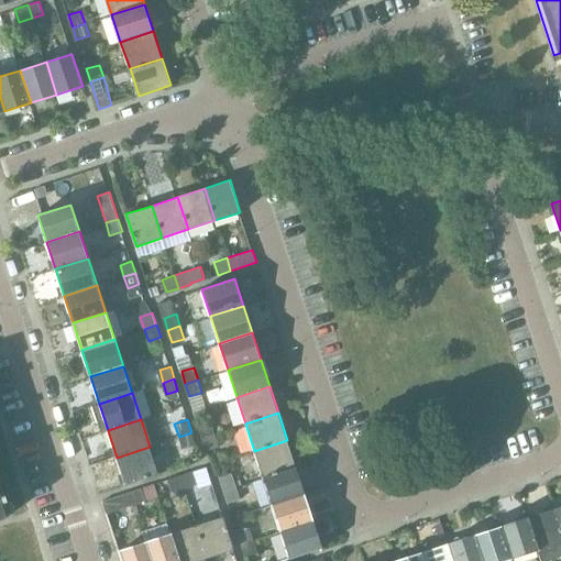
[(198,426),(202,438),(215,433),(211,422),(198,426)]
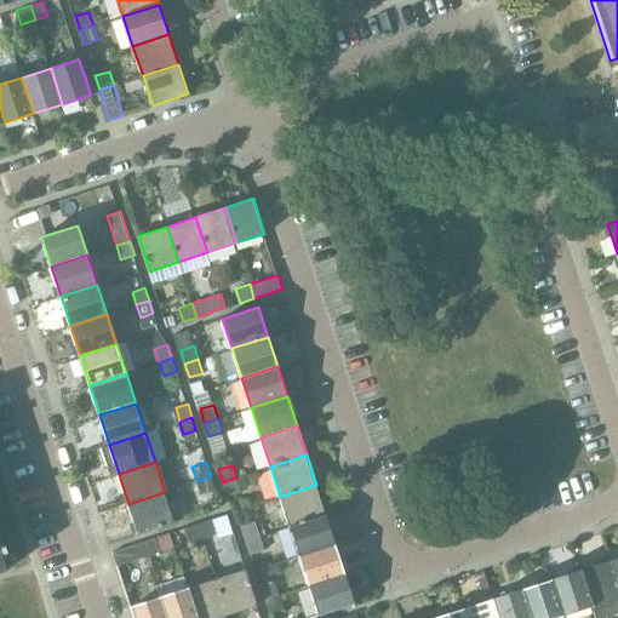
[(211,476),(198,481),(201,493),(216,488),(211,476)]
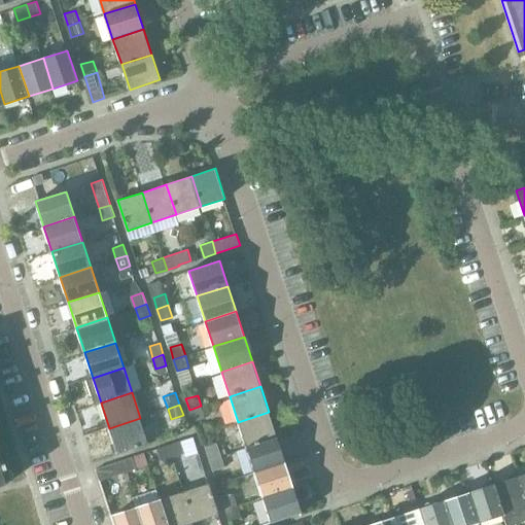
[(201,406),(189,410),(193,421),(205,417),(201,406)]
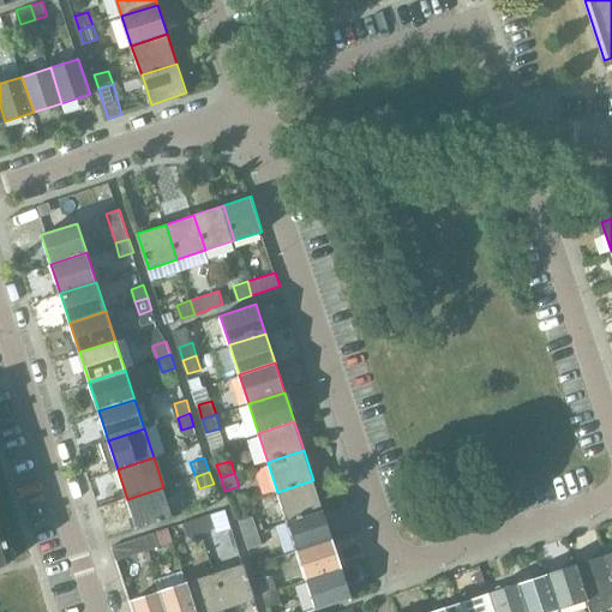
[(277,492),(287,521),(323,509),(313,480),(277,492)]
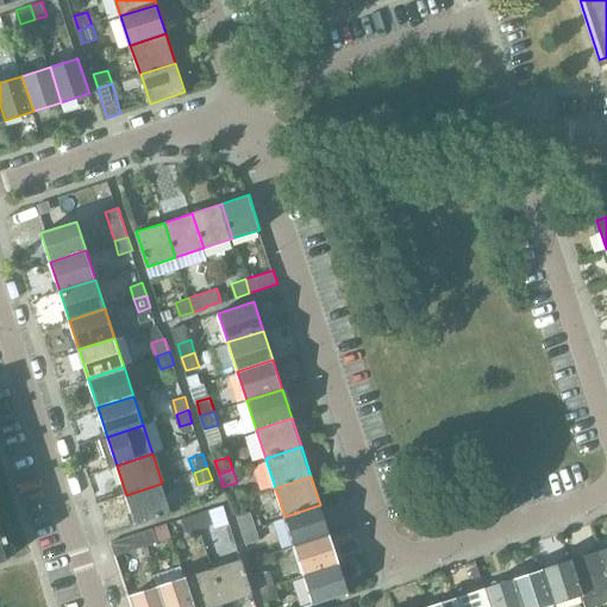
[(162,483),(126,495),(136,524),(171,512),(162,483)]
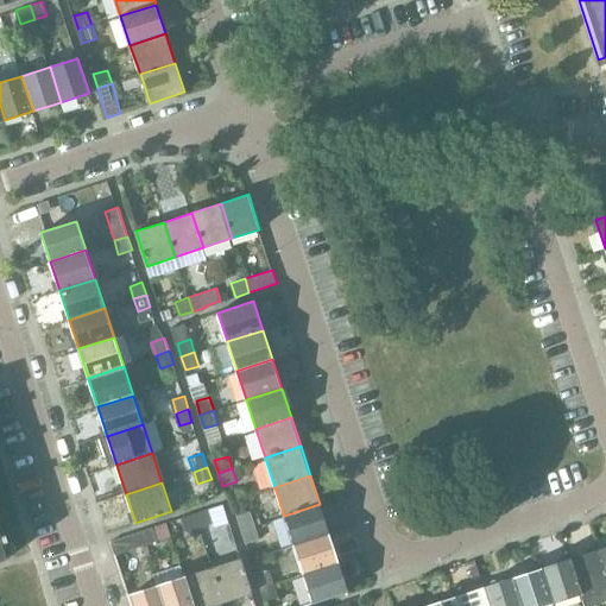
[(284,516),(294,544),(329,534),(320,504),(284,516)]
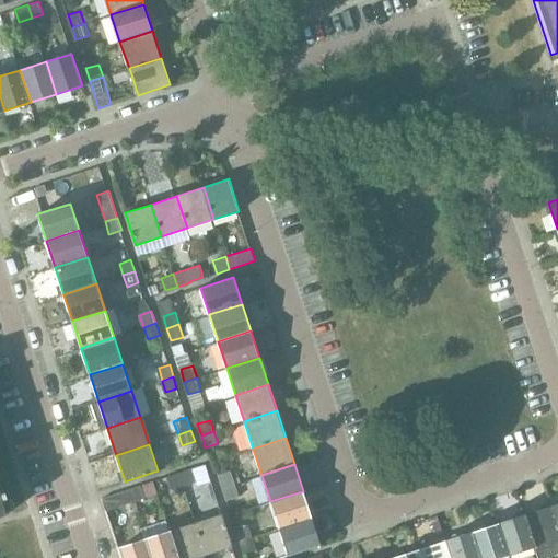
[(193,468),(179,472),(184,484),(196,480),(193,468)]
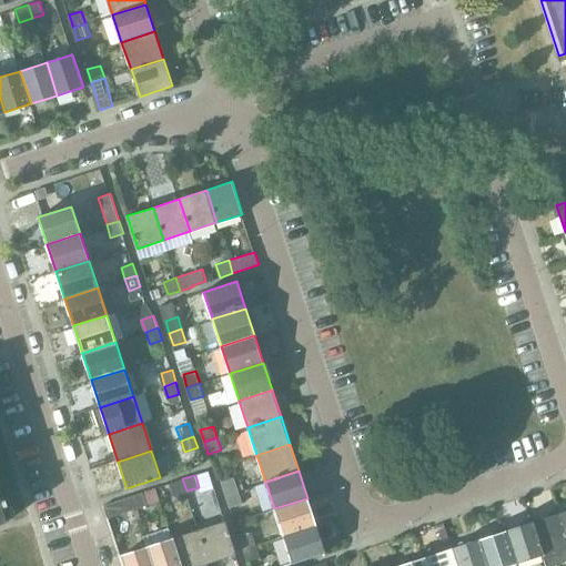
[(187,491),(182,478),(170,483),(173,495),(187,491)]
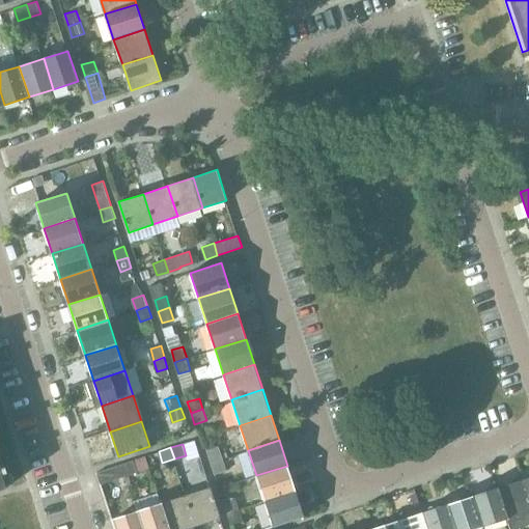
[(207,450),(211,463),(222,458),(219,447),(207,450)]
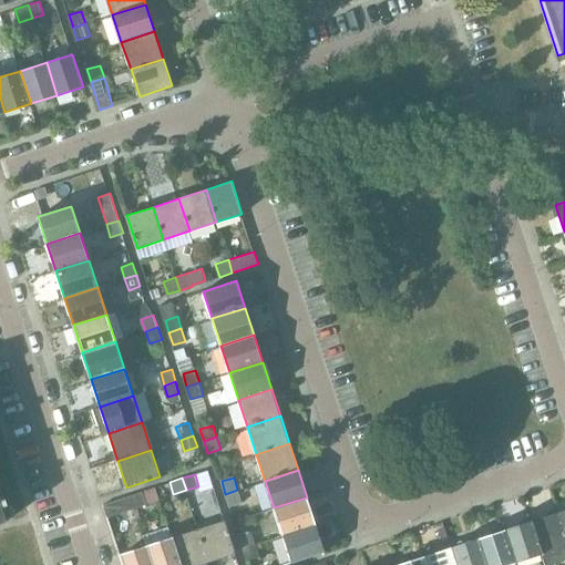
[(156,486),(130,495),(134,509),(161,500),(156,486)]
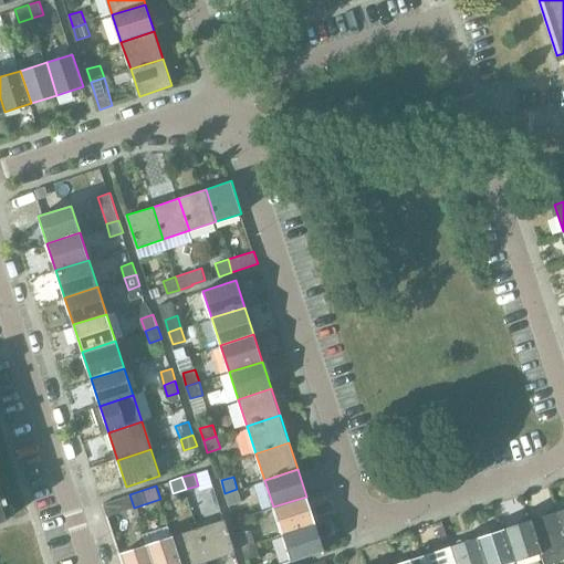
[(237,489),(225,493),(229,505),(241,501),(237,489)]
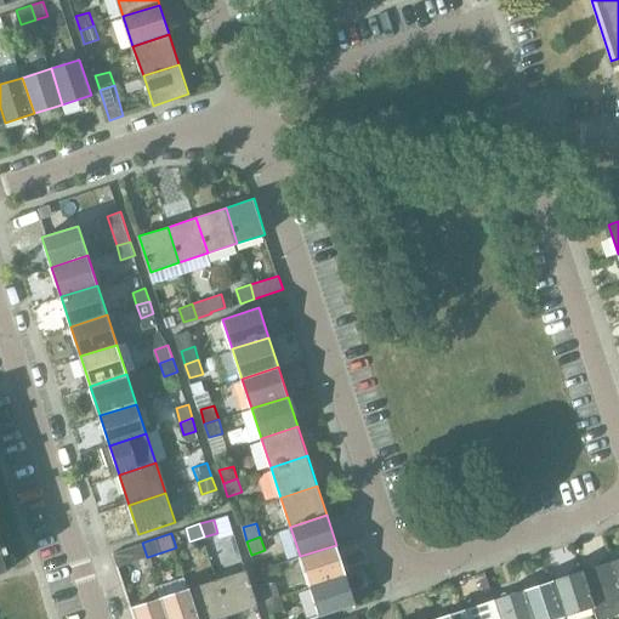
[(147,557),(142,543),(114,552),(118,566),(147,557)]
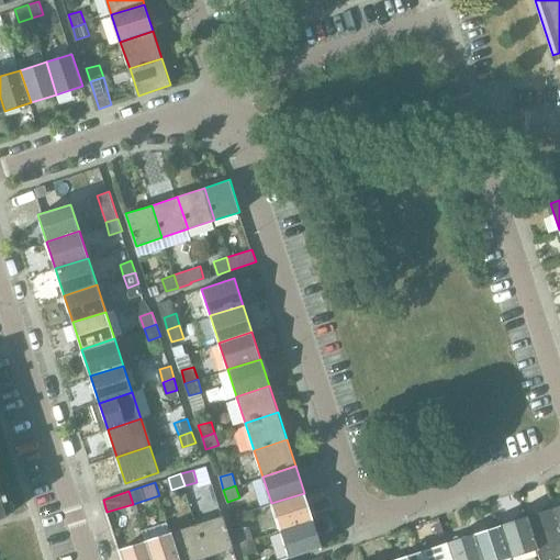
[(271,503),(280,530),(313,519),(304,493),(271,503)]
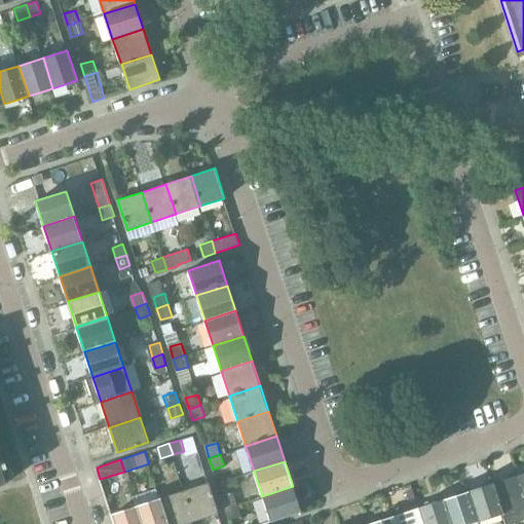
[(523,489),(519,475),(493,483),(503,513),(523,507),(523,489)]
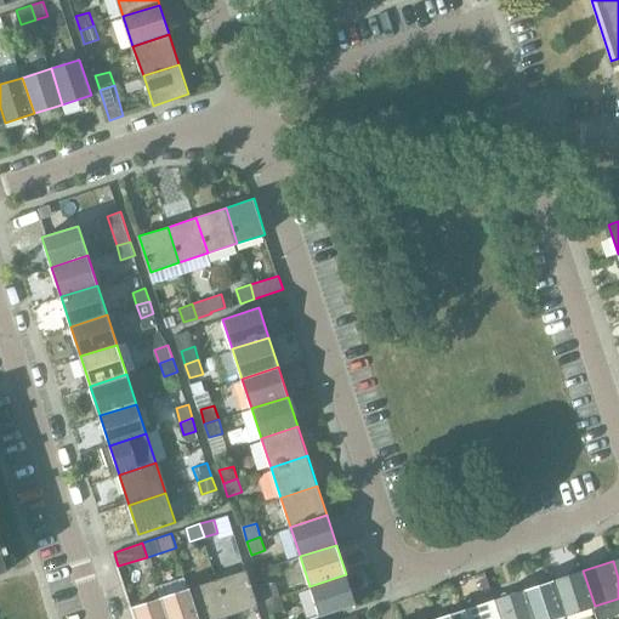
[(246,569),(217,579),(230,614),(259,606),(246,569)]
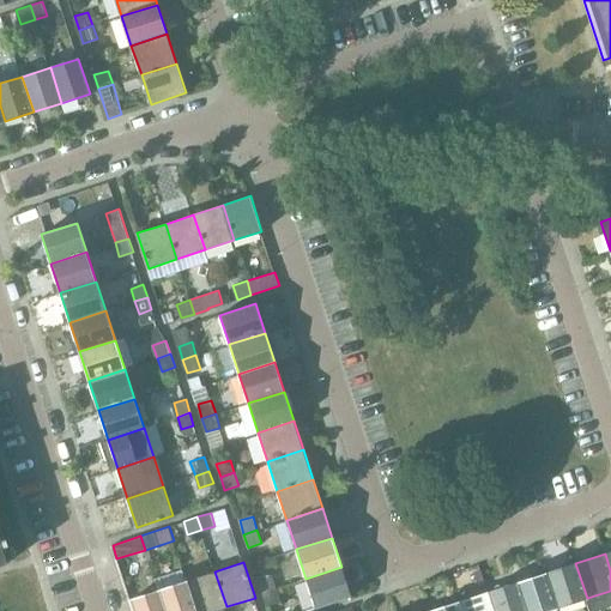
[(575,563),(546,573),(557,608),(587,598),(575,563)]
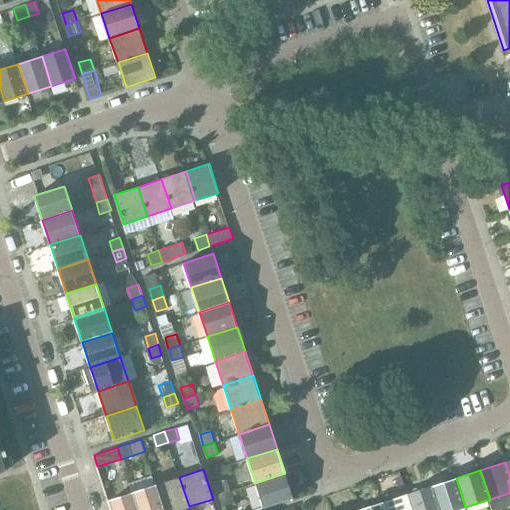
[(285,473),(255,483),(263,507),(293,498),(285,473)]
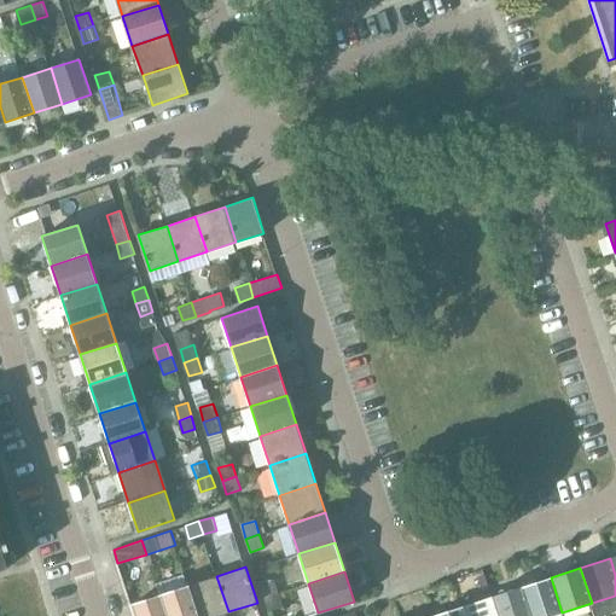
[(216,576),(189,586),(198,615),(214,615),(228,611),(216,576)]
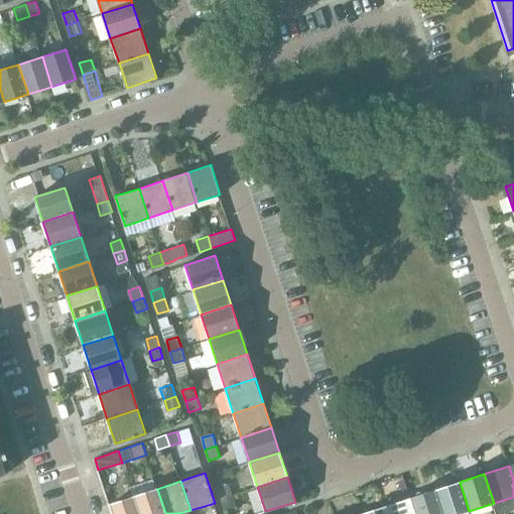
[(460,482),(434,490),(442,513),(461,513),(469,511),(460,482)]
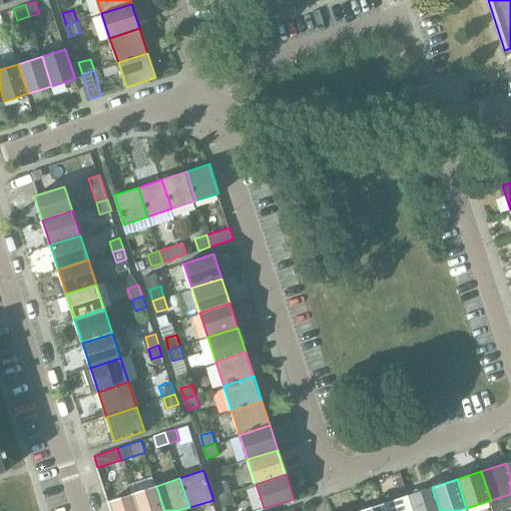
[(216,484),(219,496),(231,492),(227,480),(216,484)]
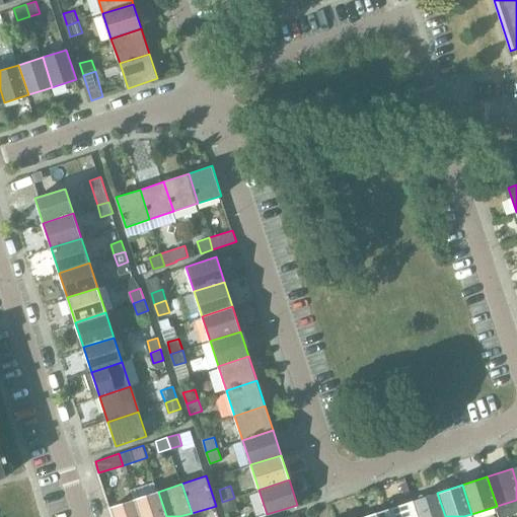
[(166,516),(158,492),(134,499),(139,516),(166,516)]
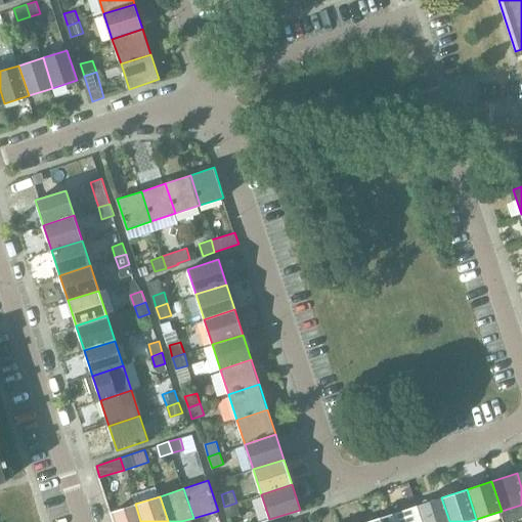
[(449,521),(441,497),(417,506),(422,521),(449,521)]
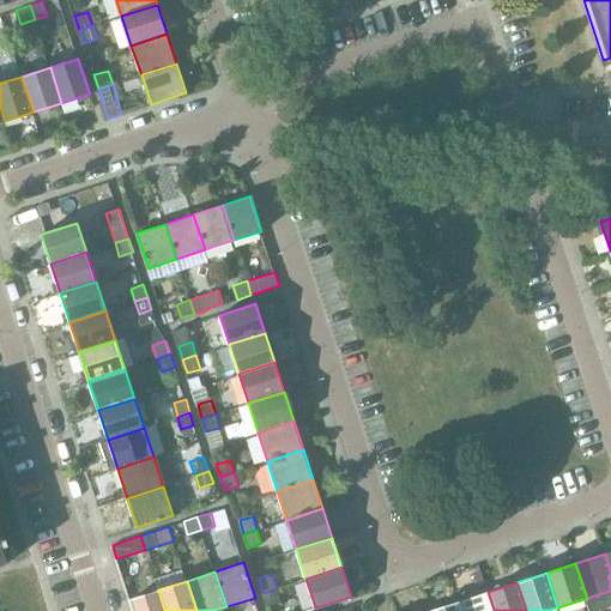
[(277,588),(262,593),(267,606),(282,602),(277,588)]
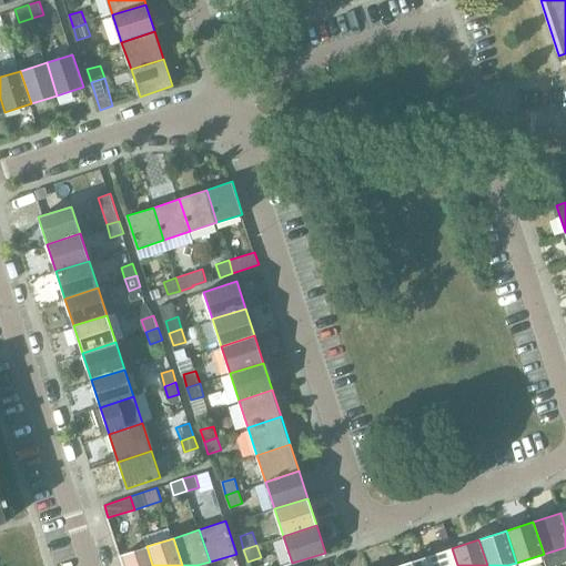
[(152,565),(147,546),(120,555),(123,565),(152,565)]
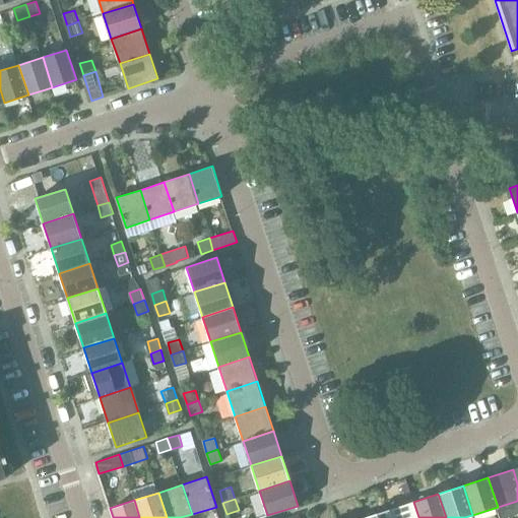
[(418,517),(413,502),(388,510),(391,517),(418,517)]
